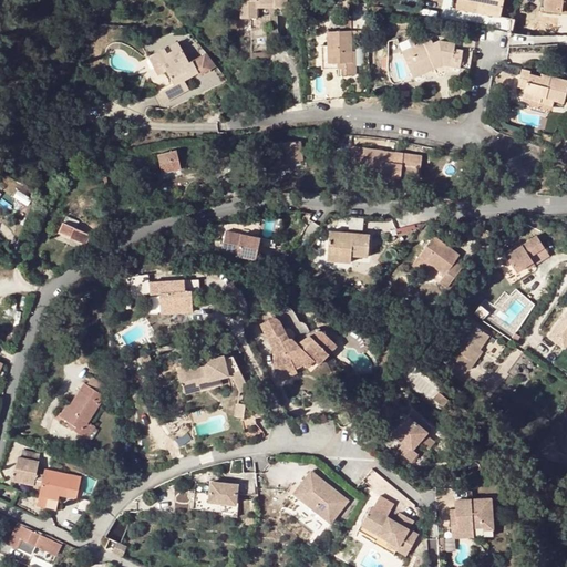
[(239,0),(240,18),(257,18),(257,8),(257,3),(274,3),(274,8),(287,8),(286,0),(239,0)]
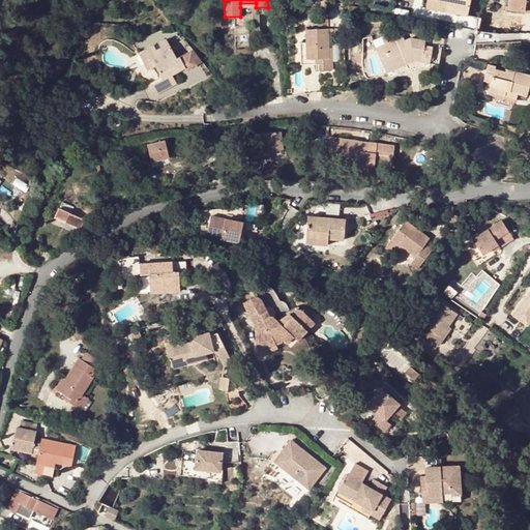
[(427,0),(427,2),(455,7),(454,11),(468,13),(470,0),(427,0)]
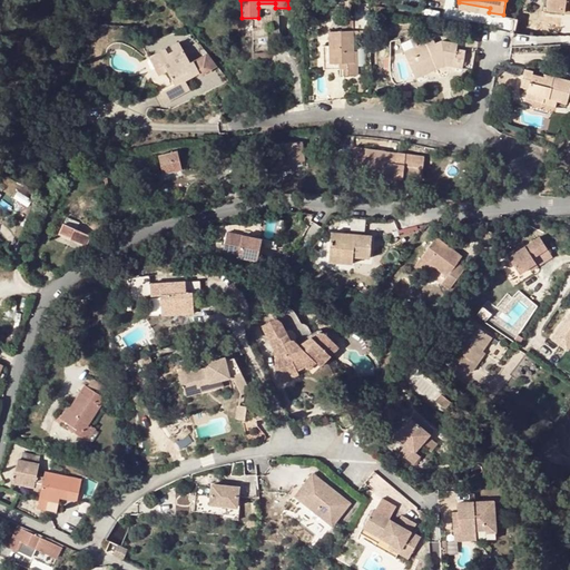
[(563,8),(569,8),(569,0),(546,0),(546,9),(563,11),(563,8)]
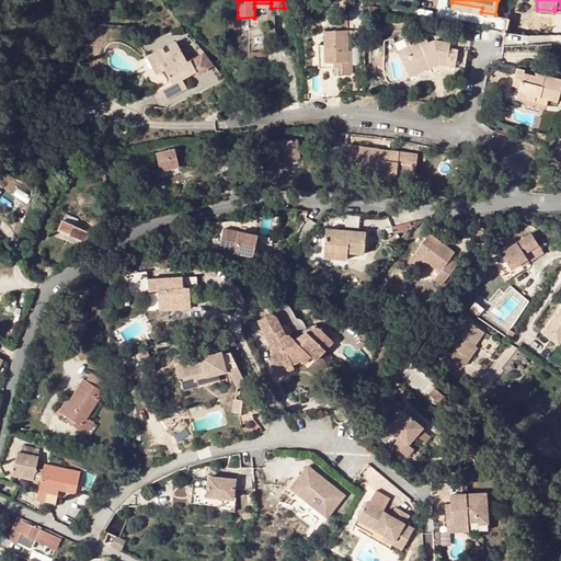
[(482,8),(451,2),(450,9),(494,19),(495,14),(481,12),(482,8)]
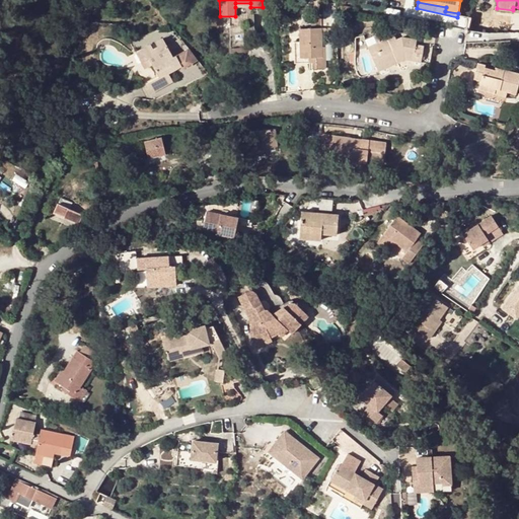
[(321,61),(321,47),(321,31),(321,28),(299,28),(300,42),(300,58),(312,58),(312,63),(312,69),(325,68),(325,61),(321,61)]
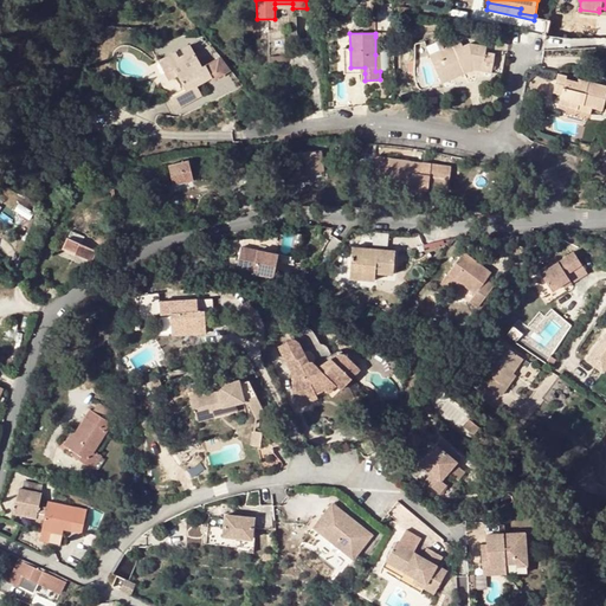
[(432,63),(439,78),(470,64),(474,64),(482,66),(482,68),(482,71),(491,73),(492,66),(495,55),(485,52),(485,47),(469,44),(463,46),(458,49),(457,43),(444,49),(439,50),(443,58),(432,63)]
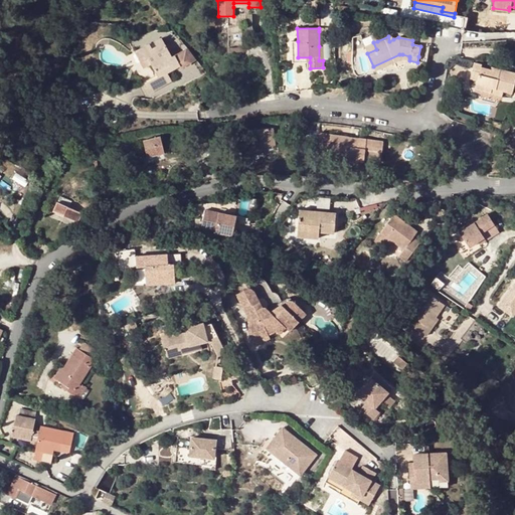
[(161,37),(149,44),(152,48),(145,52),(147,57),(143,59),(146,67),(151,64),(158,76),(145,84),(149,93),(171,80),(167,72),(180,65),(174,54),(171,56),(161,37)]
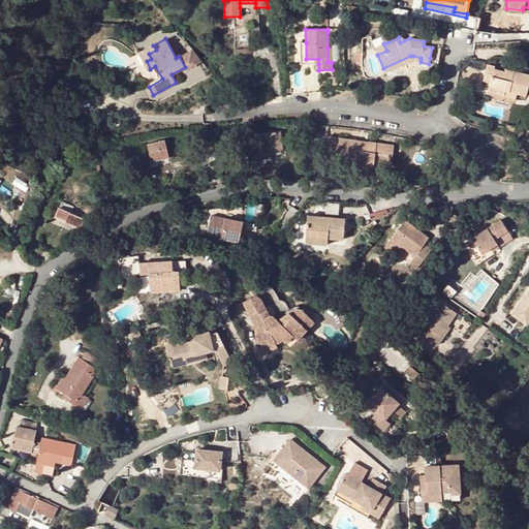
[(306,59),(306,42),(299,42),(299,64),(318,64),(318,59),(306,59)]
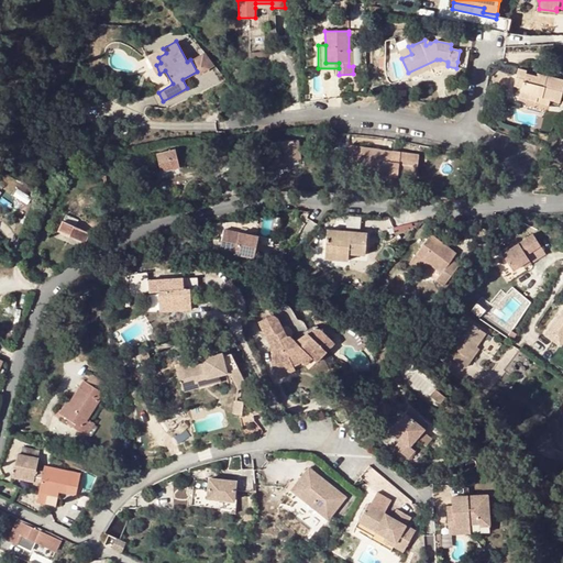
[(398,51),(401,58),(411,54),(408,46),(398,51)]
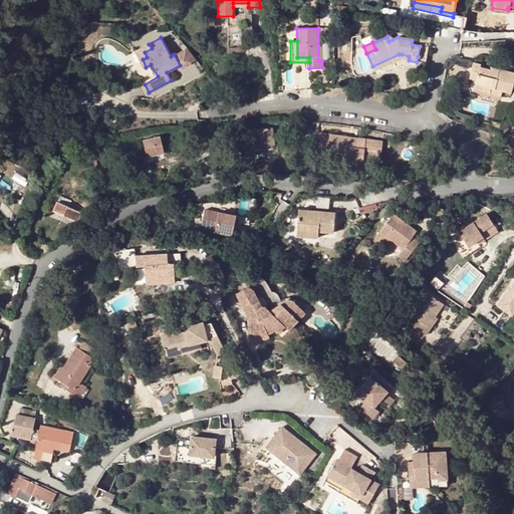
[(152,48),(149,44),(134,52),(143,68),(146,67),(143,59),(147,57),(145,52),(152,48)]
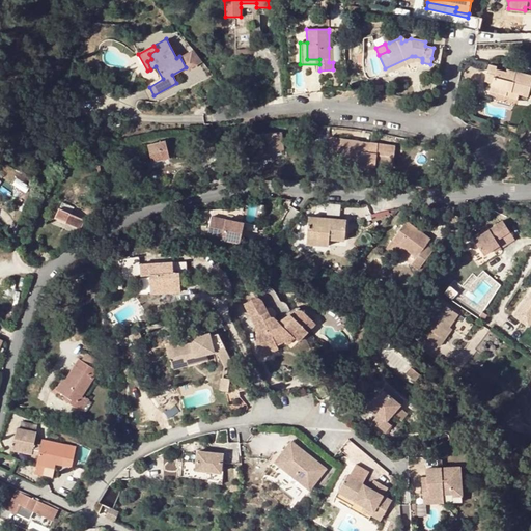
[(414,61),(422,62),(422,59),(422,58),(415,56),(412,56),(385,68),(387,74),(395,70),(409,63),(414,61)]
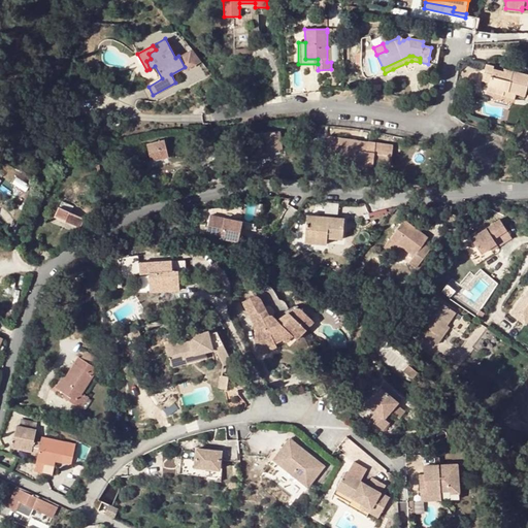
[(527,81),(527,74),(512,70),(512,73),(503,71),(493,69),(493,66),(486,64),(485,67),(482,80),(489,81),(487,91),(502,94),(502,91),(516,94),(517,92),(525,94),(527,81)]
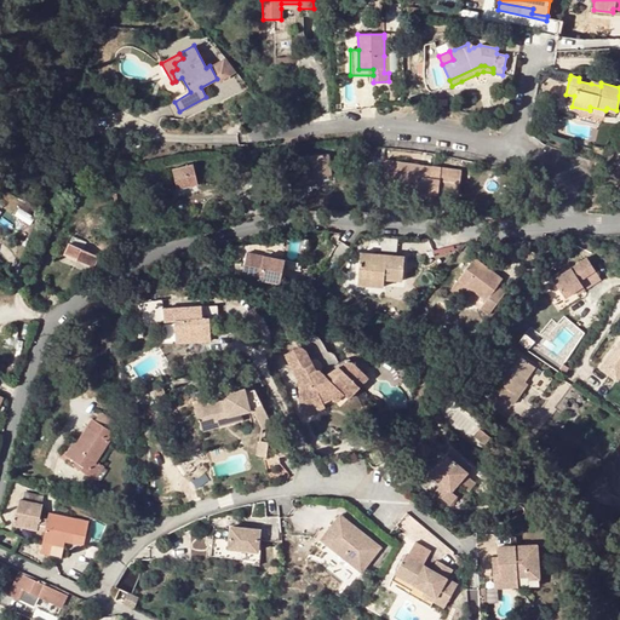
[(327,154),(303,158),(305,177),(316,176),(316,173),(329,172),(327,154)]
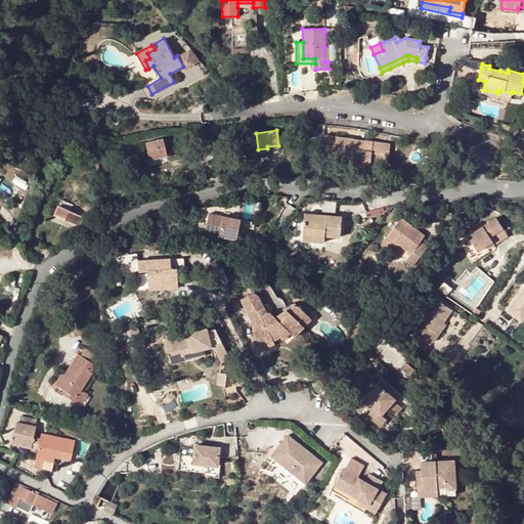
[(354,141),(354,138),(323,135),(321,149),(334,150),(341,151),(340,160),(355,161),(354,165),(369,167),(369,163),(387,165),(390,143),(364,140),(363,142),(354,141)]
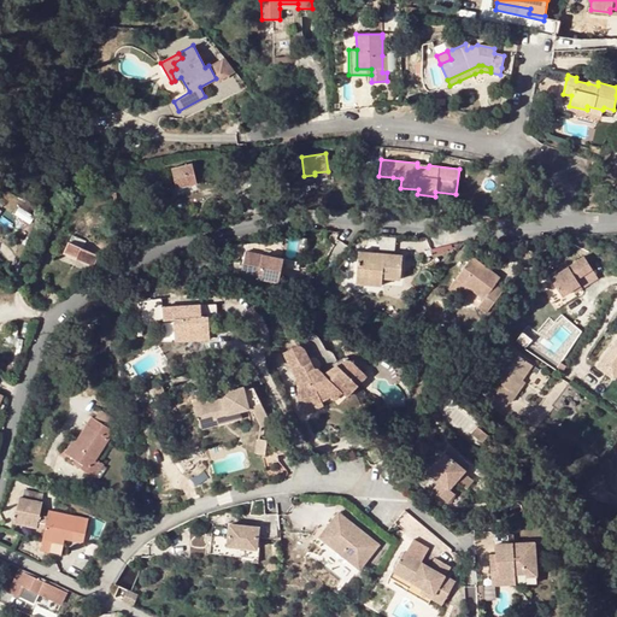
[(192,164),(170,169),(175,188),(197,183),(192,164)]
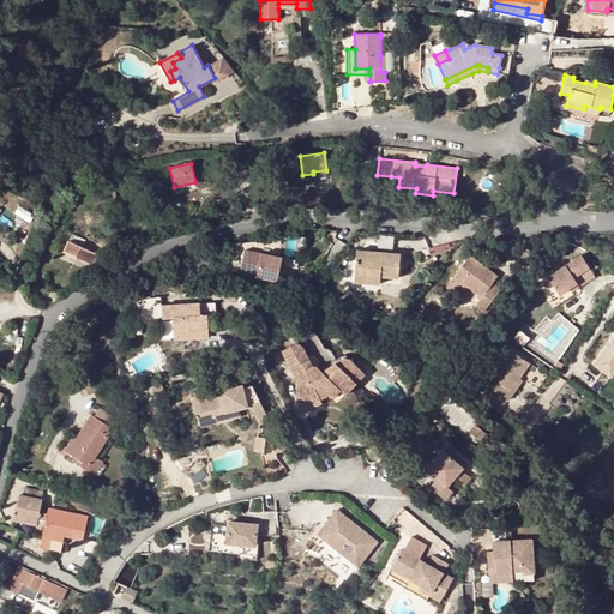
[(85,240),(72,235),(64,253),(92,265),(96,254),(82,247),(85,240)]
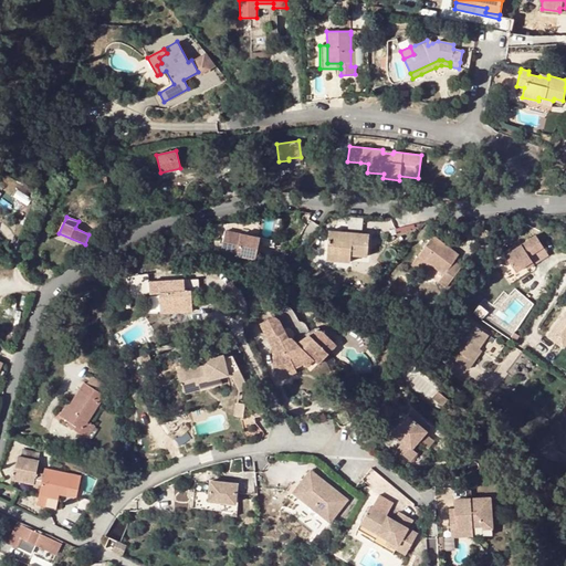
[(370,230),(331,227),(328,249),(353,251),(368,252),(370,230)]
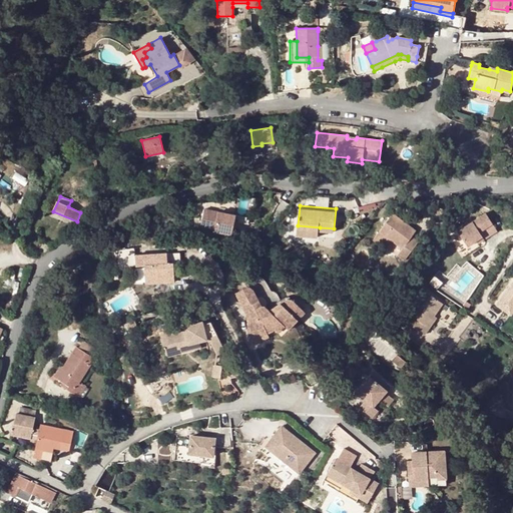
[(410,237),(413,233),(416,228),(393,211),(380,230),(388,235),(404,246),(399,253),(406,259),(416,242),(410,237)]
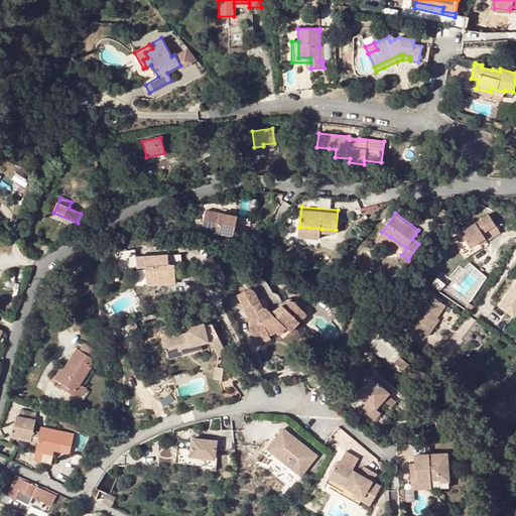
[(488,213),(475,222),(485,238),(487,241),(500,232),(488,213)]
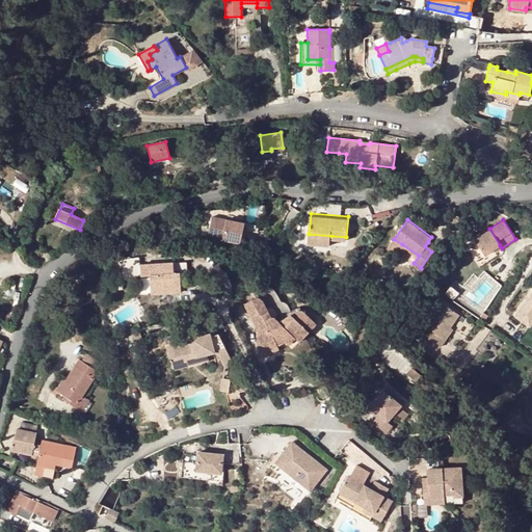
[(489,229),(474,238),(484,255),(493,249),(500,245),(489,229)]
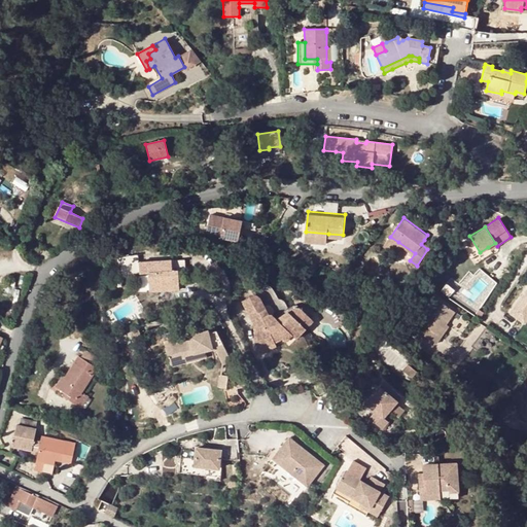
[(234,234),(202,229),(198,248),(230,254),(234,234)]
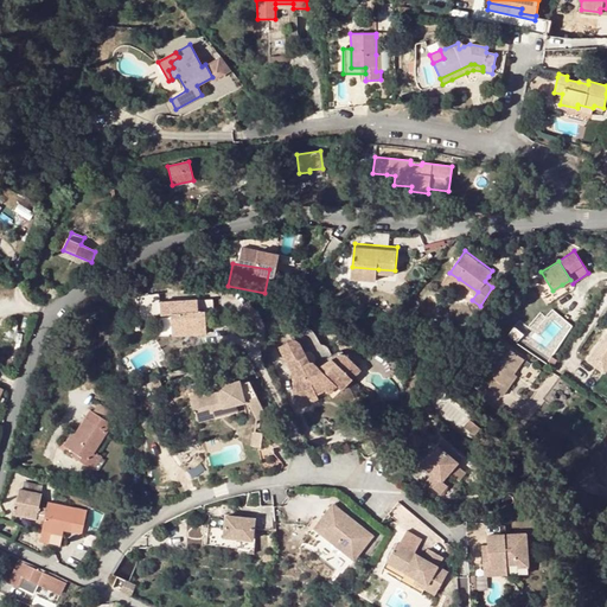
[(378,269),(352,267),(352,274),(377,276),(378,269)]
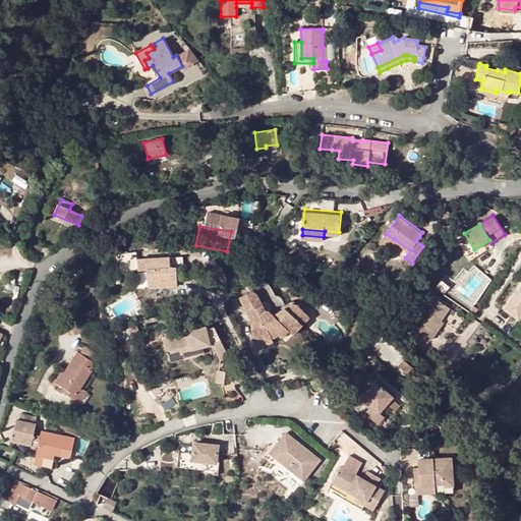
[(394,239),(386,234),(381,240),(389,245),(394,239)]
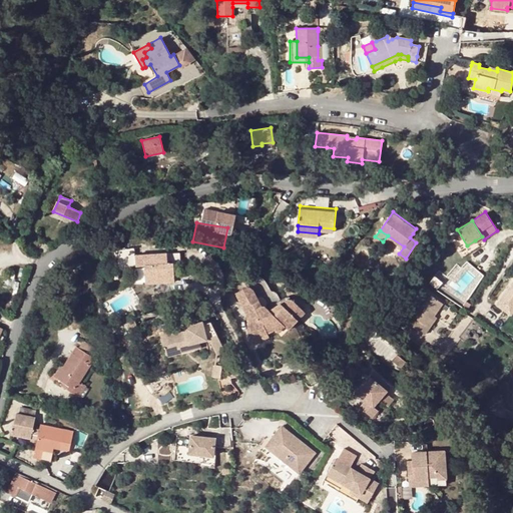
[(419,238),(413,233),(410,237),(416,242),(419,238)]
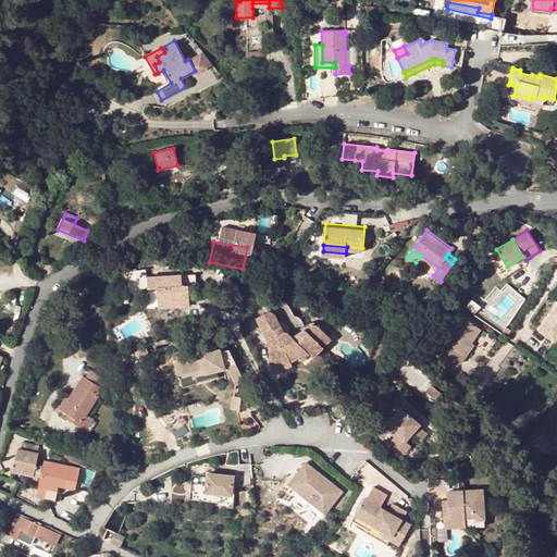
[(195,271),(150,273),(150,276),(151,285),(159,285),(161,305),(192,304),(190,283),(196,283),(195,271)]
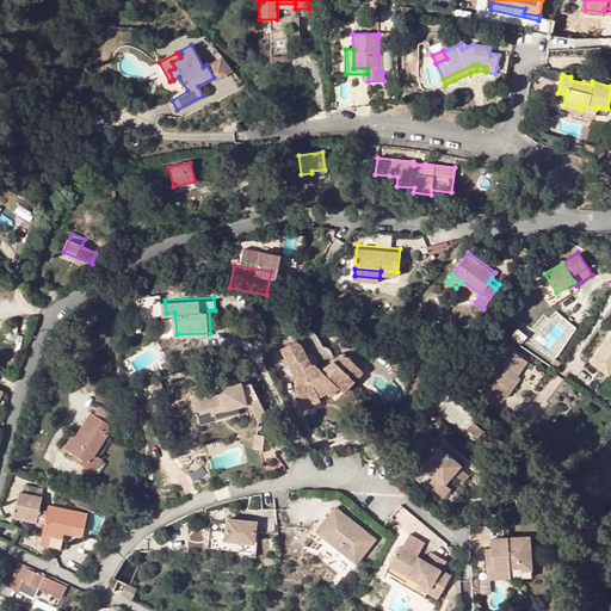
[(610,329),(588,363),(608,376),(610,371),(610,329)]
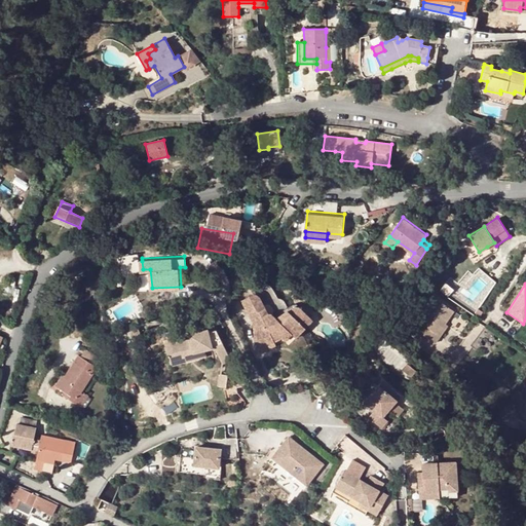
[(255,297),(256,294),(255,293),(254,294),(243,299),(245,302),(255,297)]
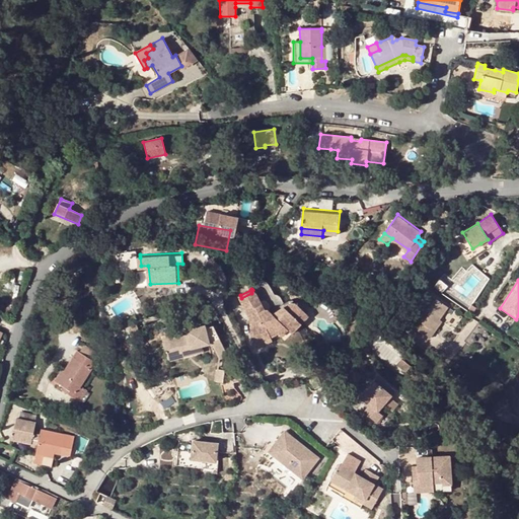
[(248,311),(263,304),(262,300),(260,295),(256,292),(255,290),(253,290),(252,290),(251,293),(241,298),(242,300),(244,300),(247,305),(247,306),(246,309),(247,311),(248,311)]
